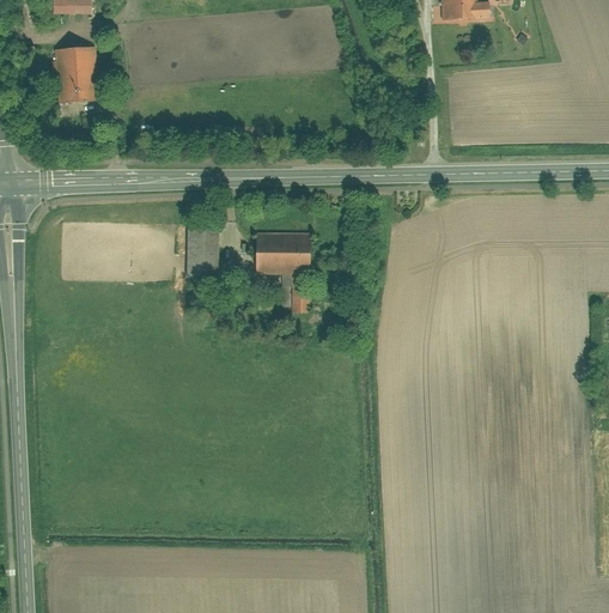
[(96,0),(59,0),(60,13),(96,13),(96,0)]
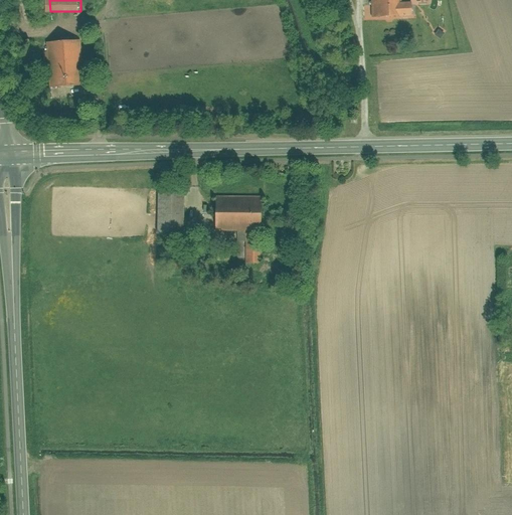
[(400,0),(369,0),(369,16),(400,16),(400,0)]
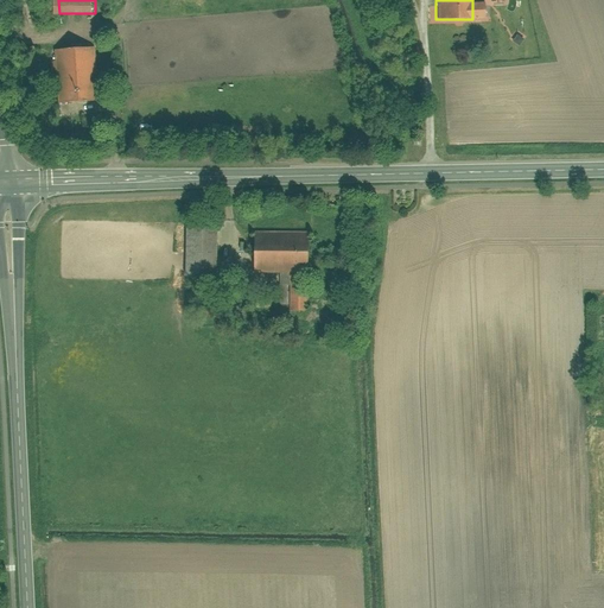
[(97,46),(58,49),(61,101),(100,99),(97,46)]
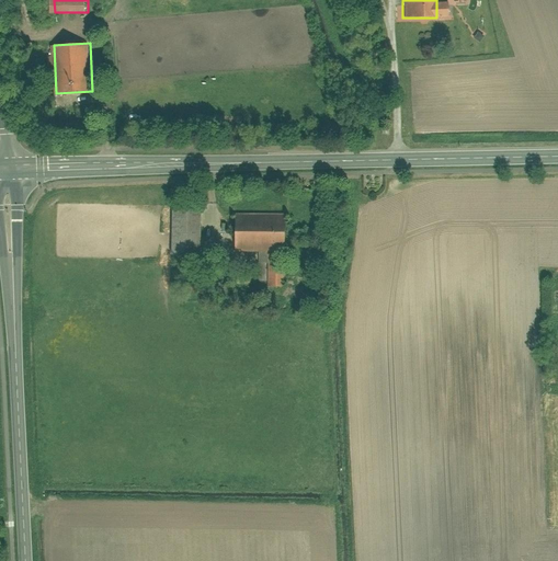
[(196,256),(198,213),(172,212),(171,255),(196,256)]
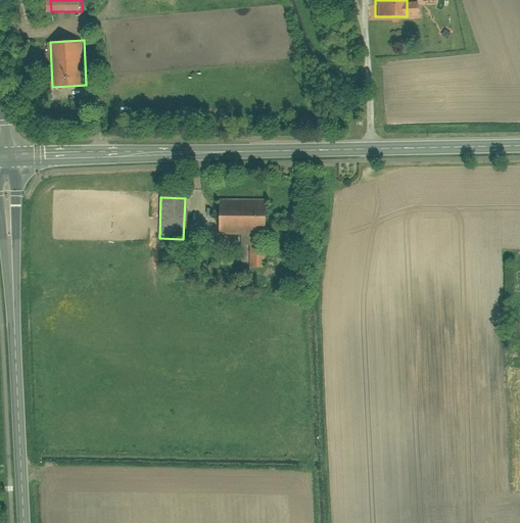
[(249,234),(261,234),(262,201),(219,200),(218,234),(249,234)]
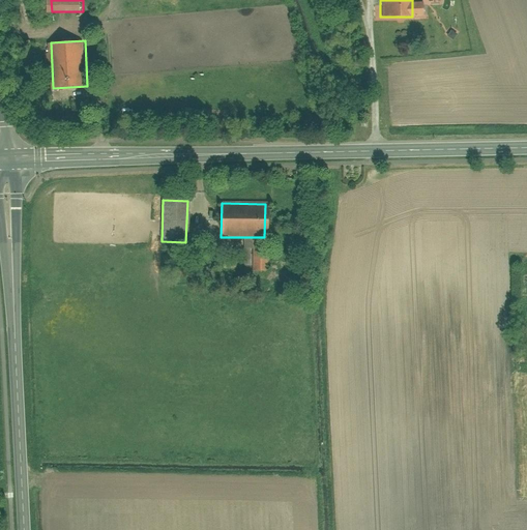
[(253,271),(265,271),(264,237),(253,237),(253,271)]
